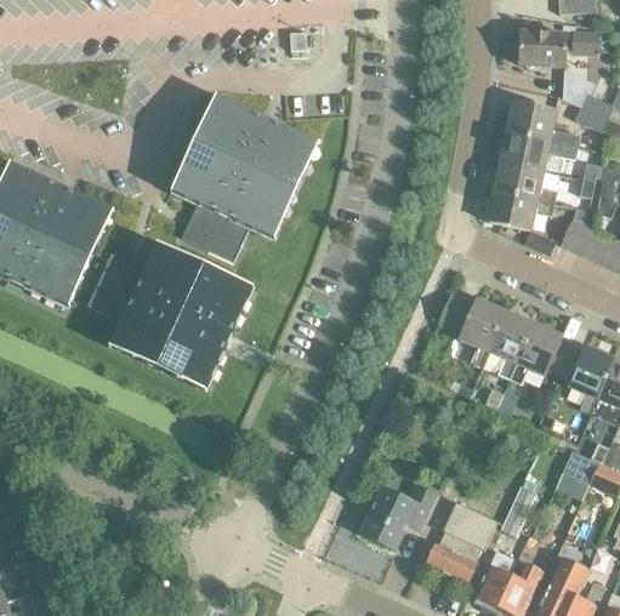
[(558,0),(558,15),(596,12),(595,0),(558,0)]
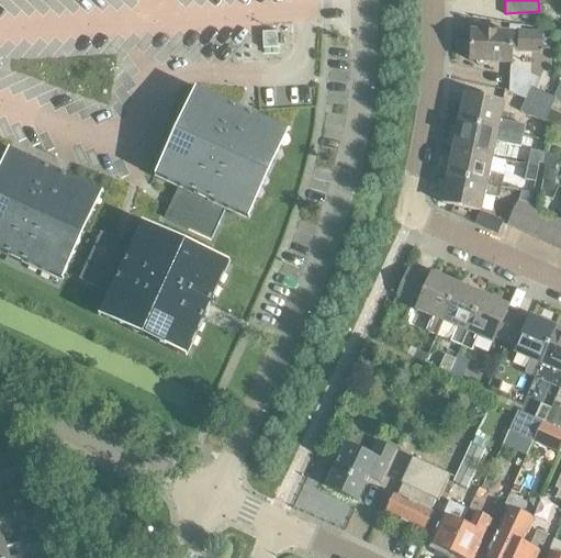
[(261,29),(262,45),(277,45),(277,29),(261,29)]
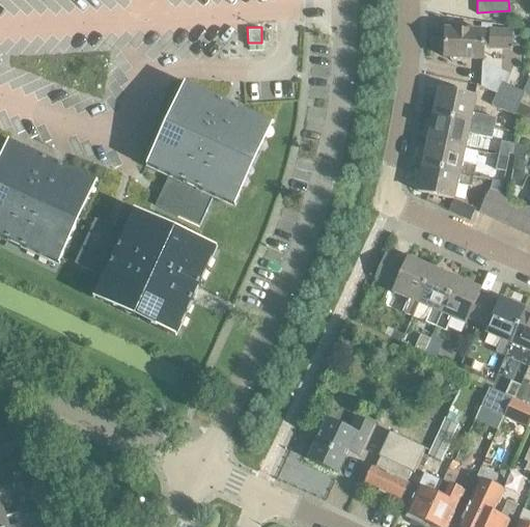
[(489,43),(489,46),(512,46),(512,29),(489,28),(489,30),(445,28),(444,55),(483,57),(483,43),(489,43)]
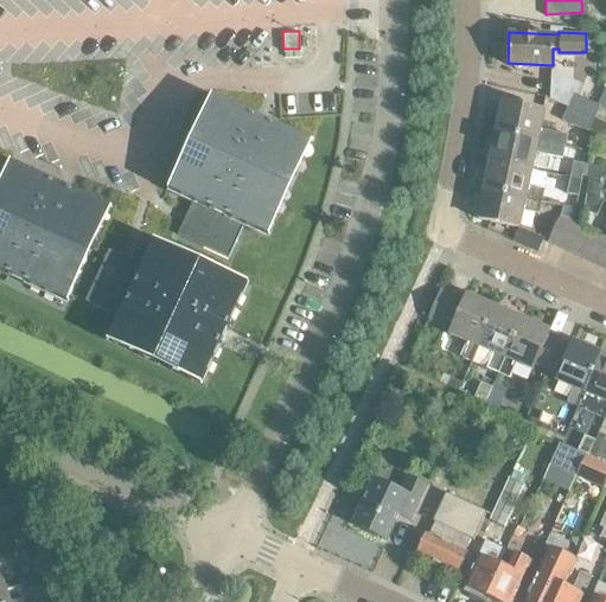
[(547,95),(569,106),(574,94),(581,81),(548,66),(547,95)]
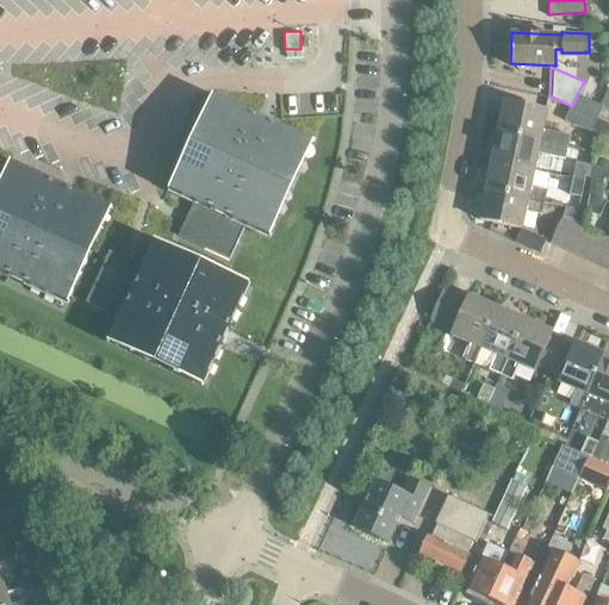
[(260,231),(304,137),(221,98),(176,193),(193,200),(178,234),(229,256),(244,224),(260,231)]
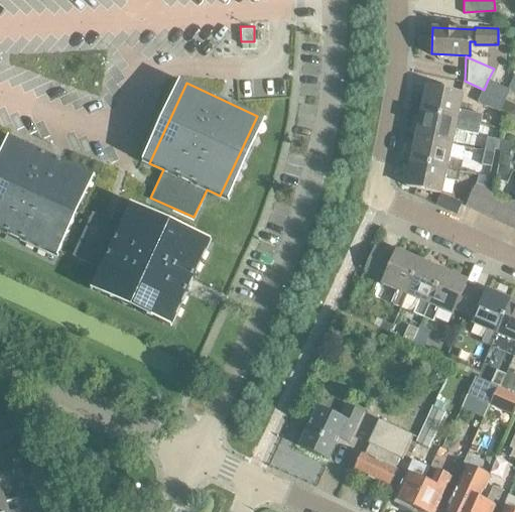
[(426,85),(420,110),(482,124),(484,113),(459,108),(462,93),(426,85)]
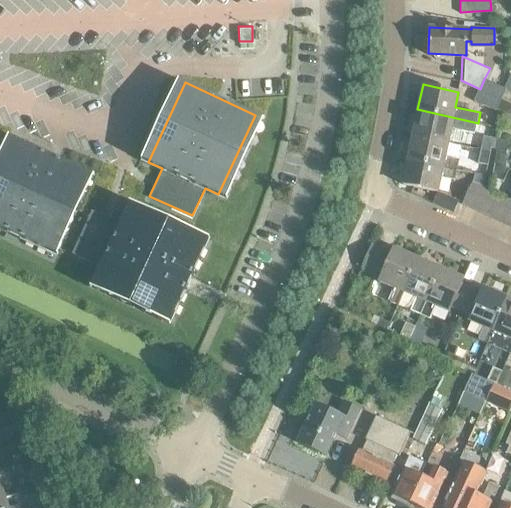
[(510,90),(504,87),(500,98),(510,102),(510,90)]
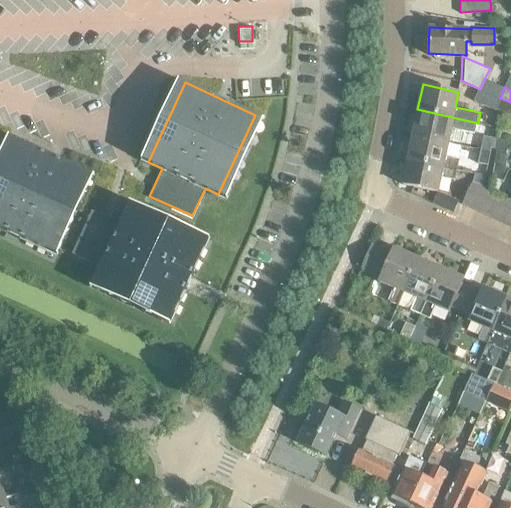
[(475,99),(495,109),(500,98),(480,89),(475,99)]
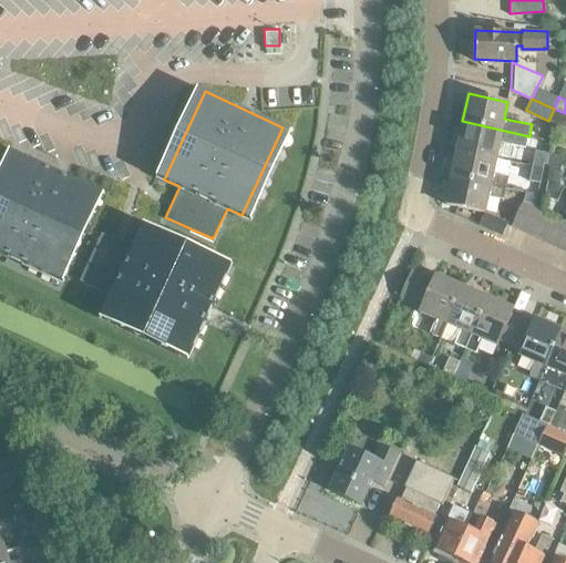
[(565,113),(554,109),(548,121),(565,129),(565,113)]
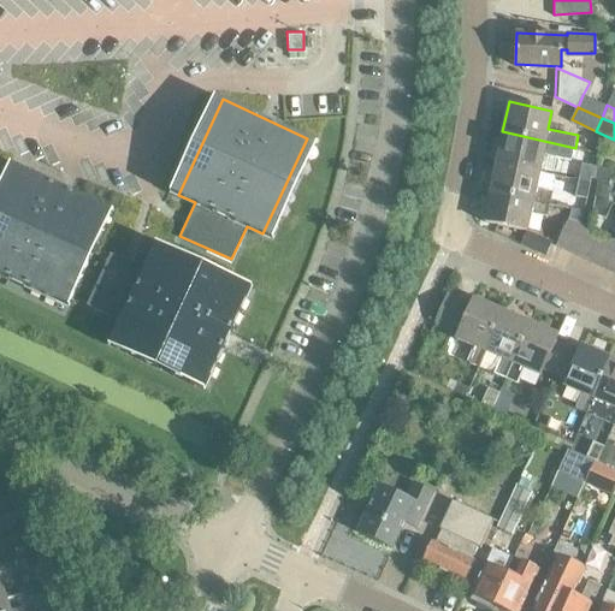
[(502,131),(496,161),(538,170),(542,153),(573,160),(575,148),(502,131)]
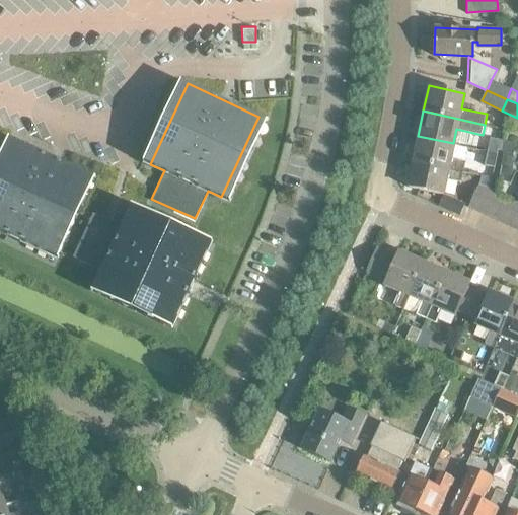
[(418,136),(413,159),(462,170),(464,160),(450,157),(453,143),(418,136)]
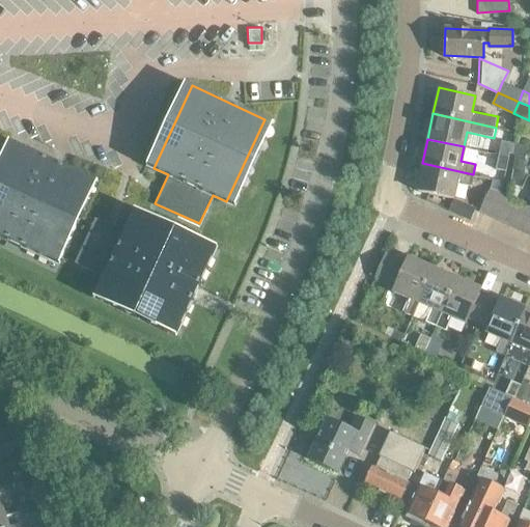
[(500,155),(510,157),(510,154),(511,154),(514,142),(503,140),(500,155)]
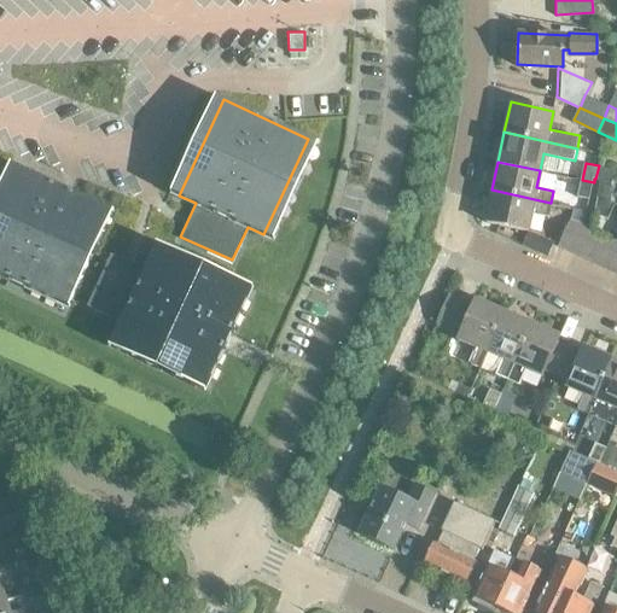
[(599,165),(595,179),(601,180),(601,184),(612,186),(616,169),(599,165)]
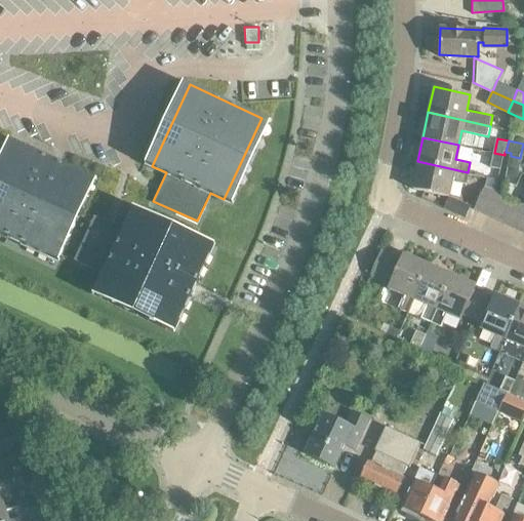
[(0,232),(50,255),(87,174),(16,142),(0,176),(0,232)]
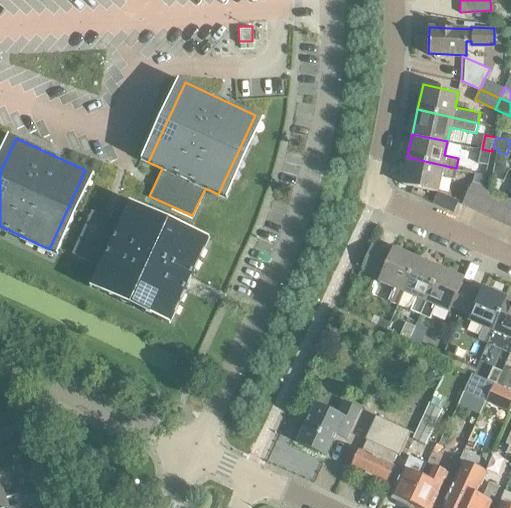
[(492,151),(482,149),(479,162),(489,164),(492,151)]
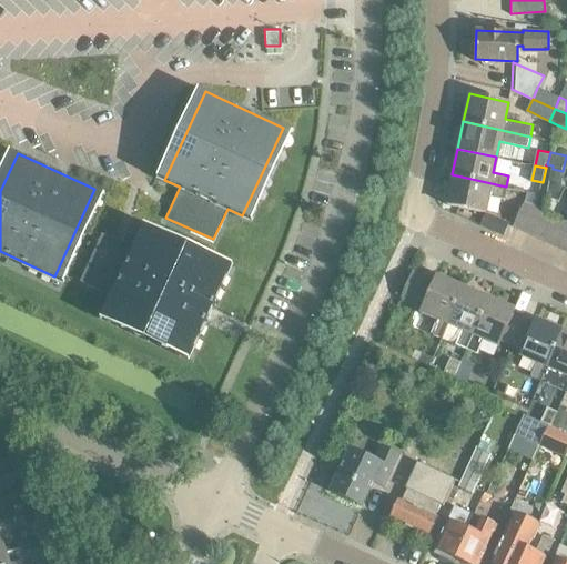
[(506,187),(452,174),(446,202),(485,211),(488,194),(504,198),(506,187)]
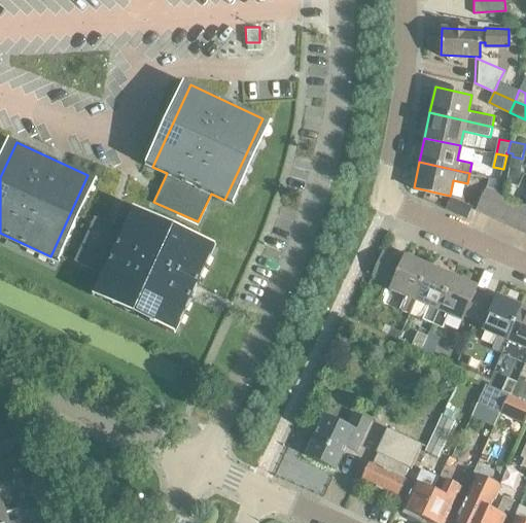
[(497,192),(485,186),(476,207),(487,212),(497,192)]
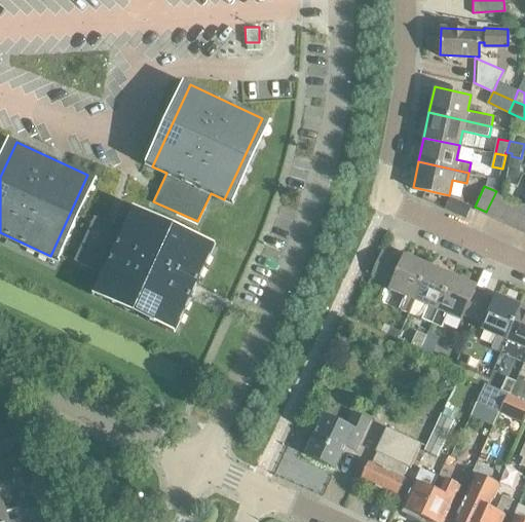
[(491,215),(502,220),(513,198),(501,193),(491,215)]
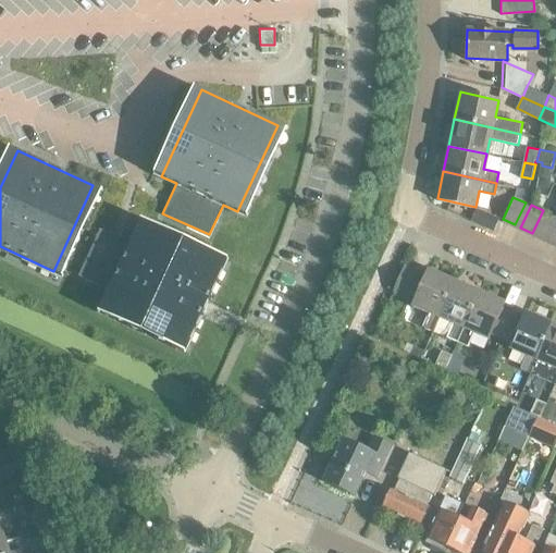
[(532,233),(544,238),(555,216),(543,210),(532,233)]
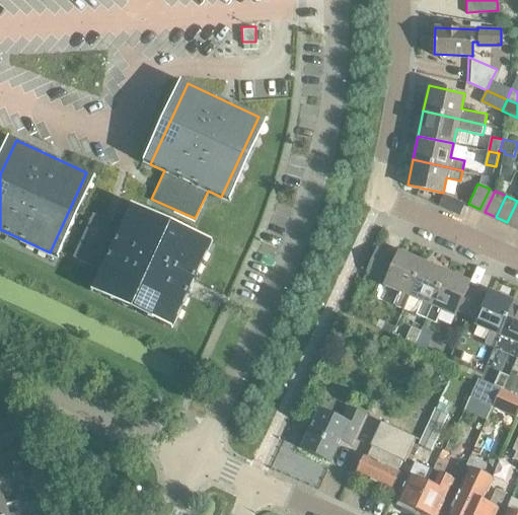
[(507,222),(517,226),(517,201),(507,222)]
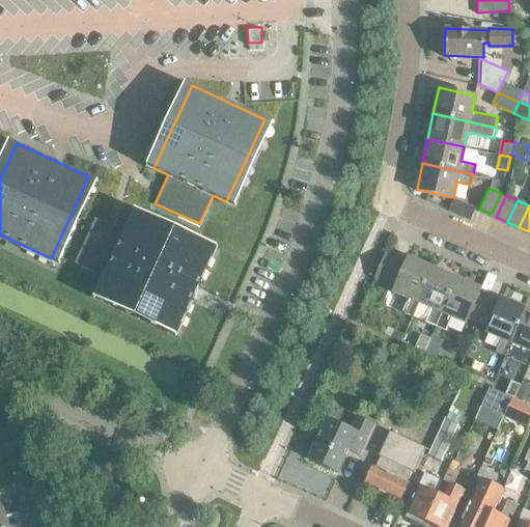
[(96,288),(178,326),(212,254),(130,216),(123,230),(94,217),(74,260),(103,274),(96,288)]
